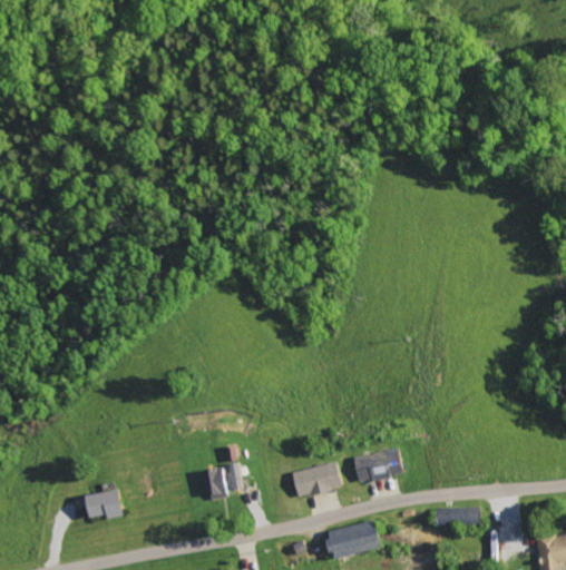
[(359,483),(405,473),(399,448),(353,457),(359,483)]
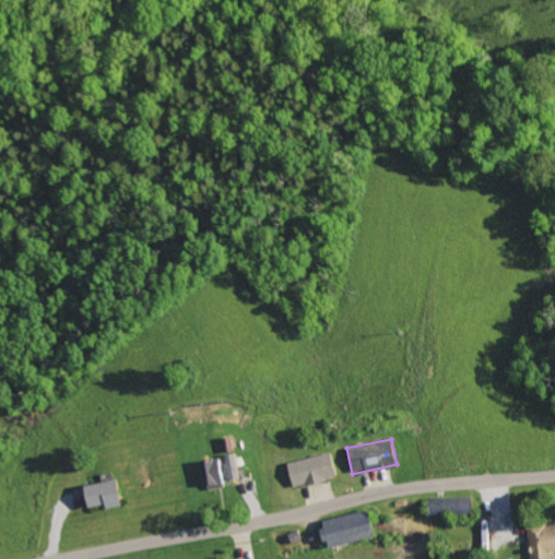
[(293,488),(335,477),(329,452),(286,463),(293,488)]
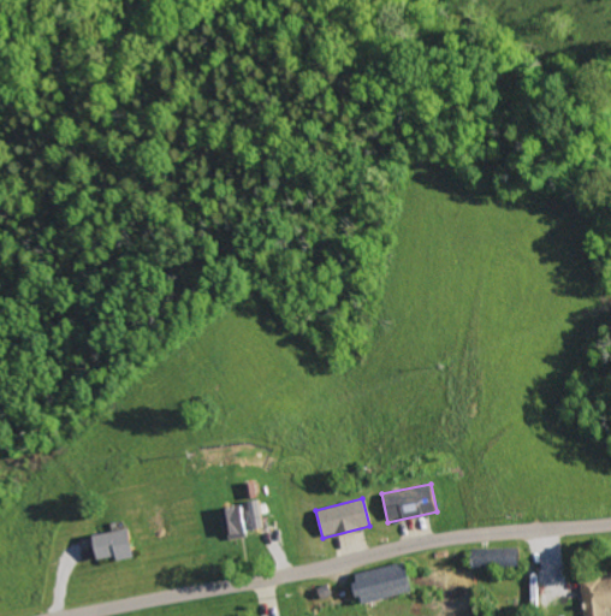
[(219,508),(220,535),(245,534),(244,507),(219,508)]
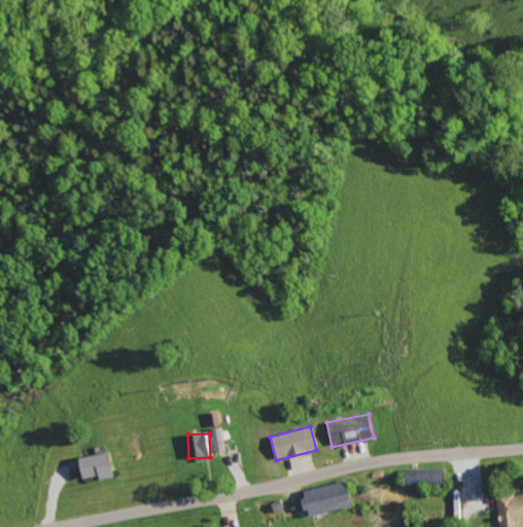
[(82,479),(113,477),(111,454),(81,456),(82,479)]
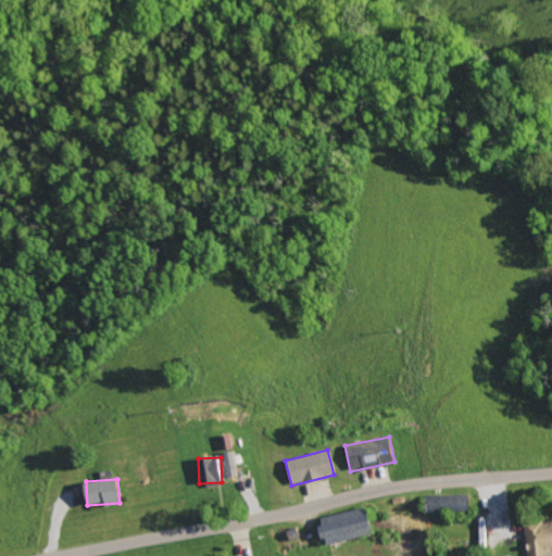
[(377,534),(372,507),(323,517),(327,544),(377,534)]
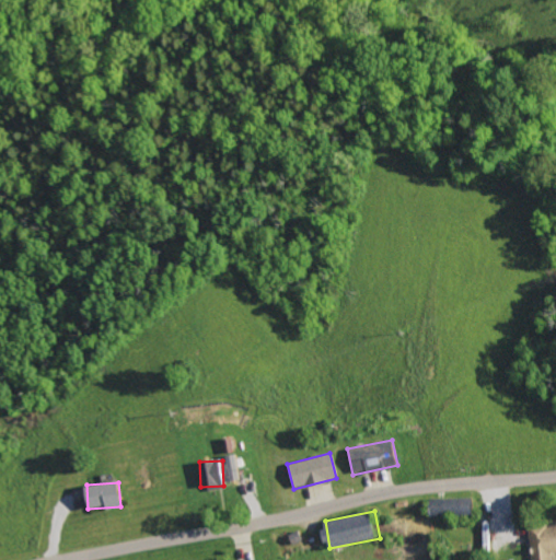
[(555,559),(555,524),(526,528),(530,559),(555,559)]
